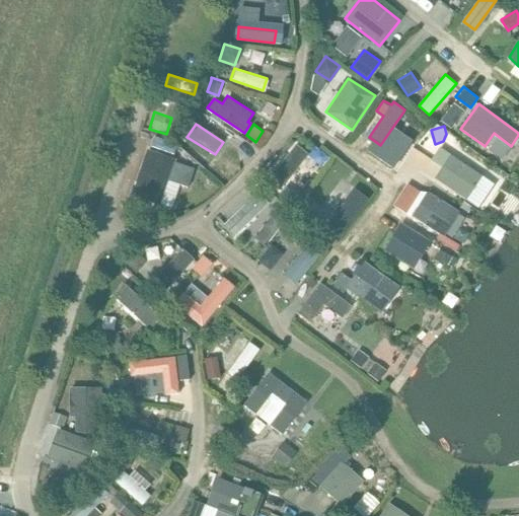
[(154,136),(151,145),(174,153),(177,144),(154,136)]
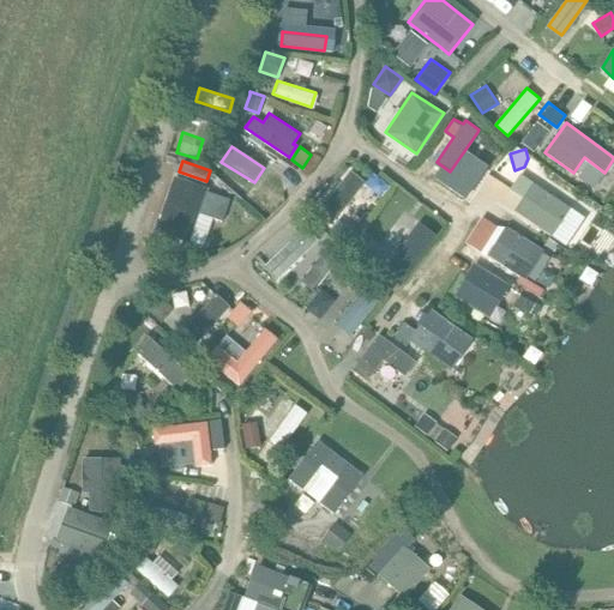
[(331,223),(365,181),(350,169),(317,211),(331,223)]
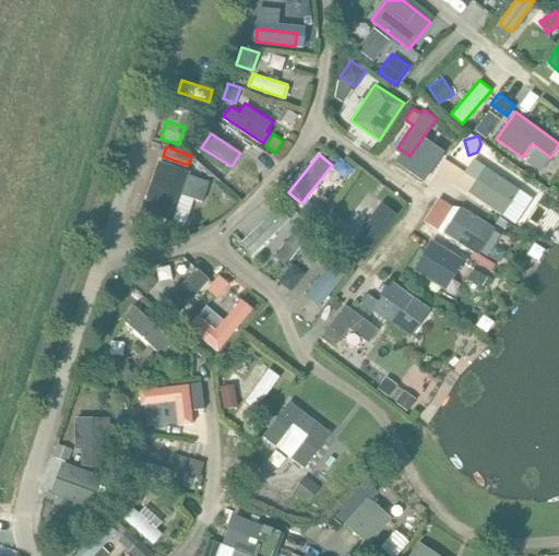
[(158,160),(142,210),(173,221),(174,219),(178,205),(181,193),(194,198),(202,201),(210,180),(189,174),(190,169),(158,160)]
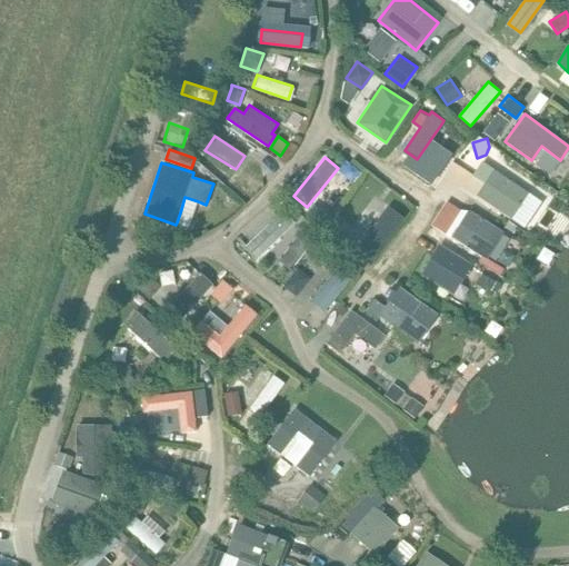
[(512,218),(529,192),(492,169),(477,195),(512,218)]
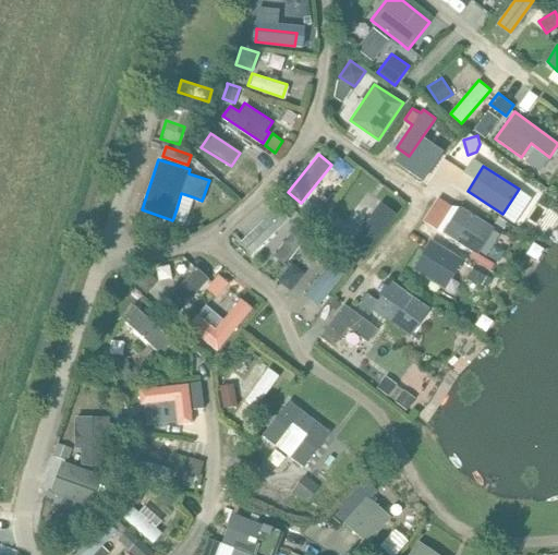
[(307,198),(299,208),(317,222),(325,213),(307,198)]
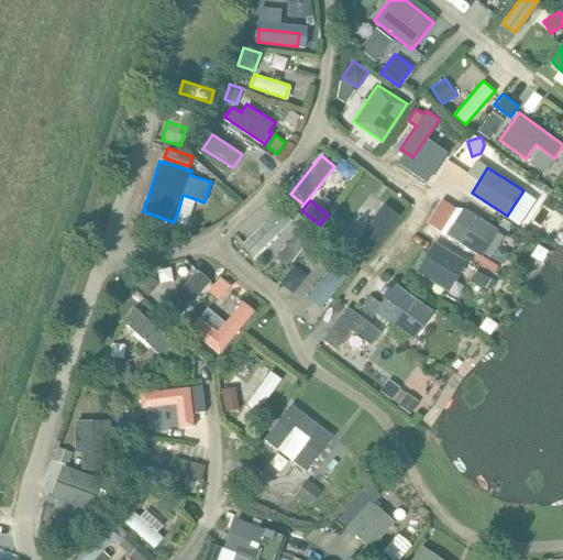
[(384,204),(352,245),(367,257),(399,215),(384,204)]
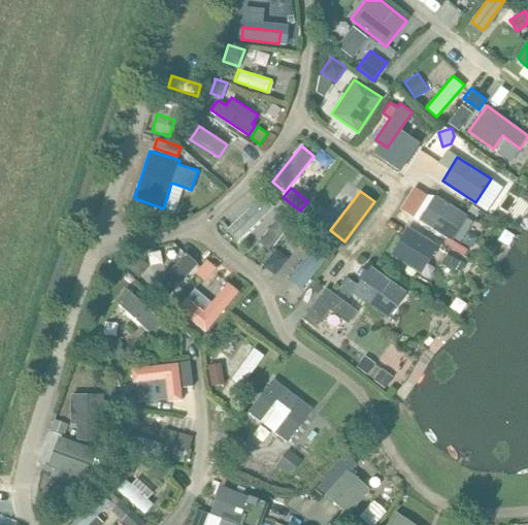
[(435,194),(419,219),(451,239),(467,215),(435,194)]
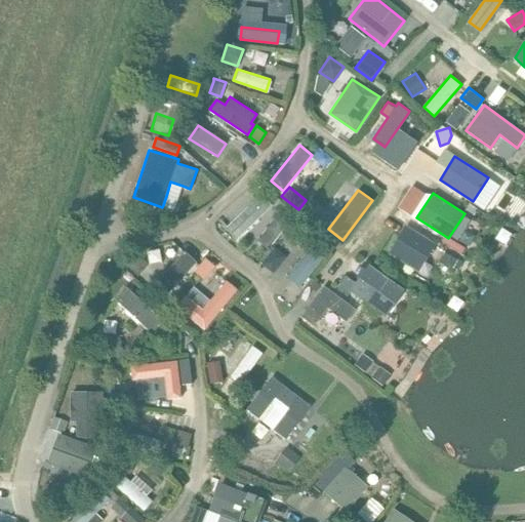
[(310,196),(298,211),(308,217),(318,203),(319,202),(310,196)]
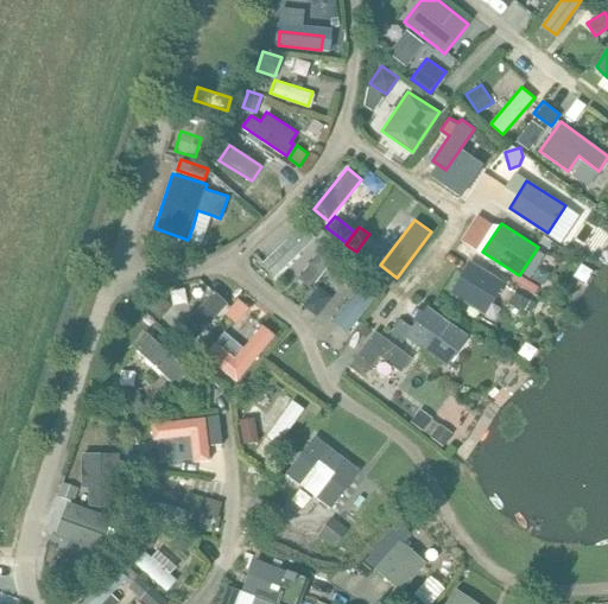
[(312,241),(302,228),(264,259),(274,272),(312,241)]
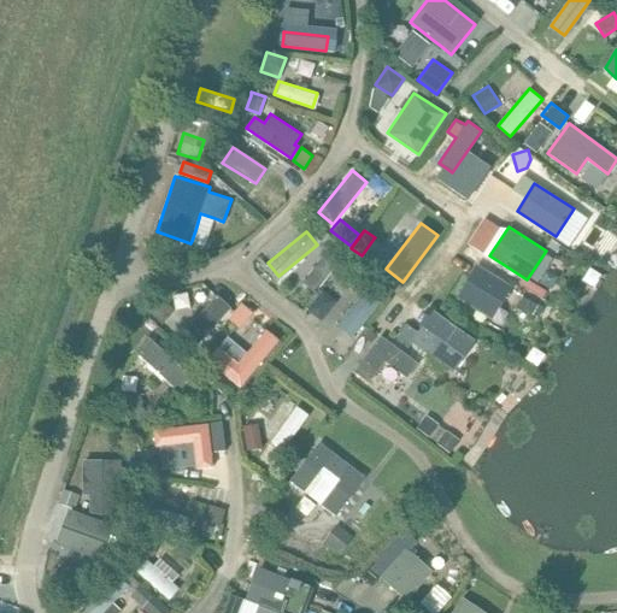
[(329,247),(303,282),(315,290),(341,255),(329,247)]
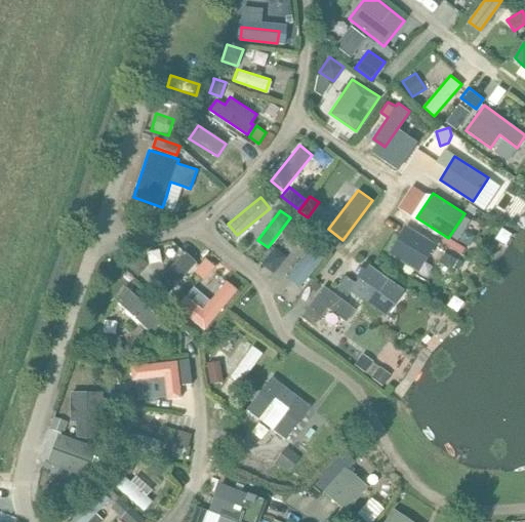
[(408,228),(393,253),(417,268),(432,242),(408,228)]
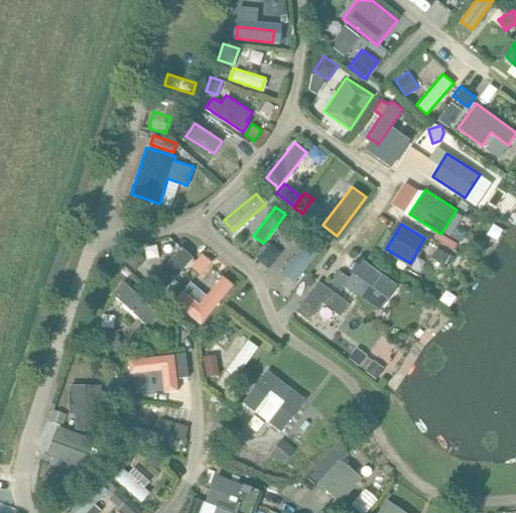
[(305,242),(281,272),(294,282),(317,252),(320,254),(333,238),(320,228),(307,244),(305,242)]
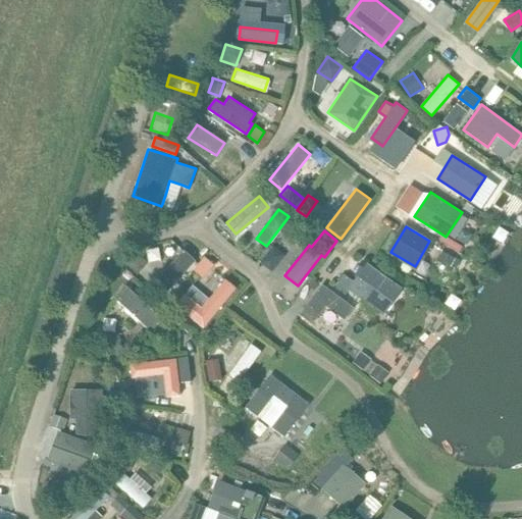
[(273,245),(260,261),(271,270),(284,254),(273,245)]
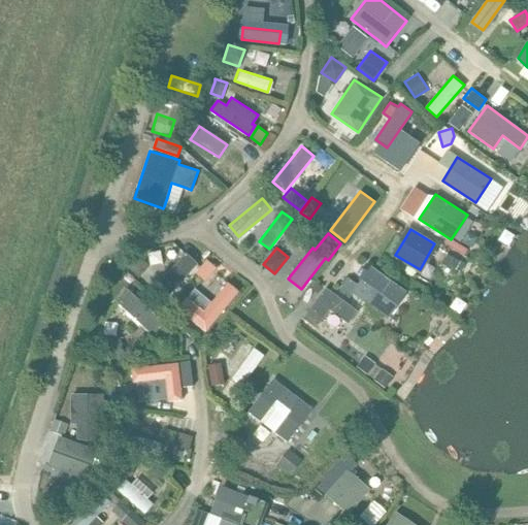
[(135,252),(125,263),(140,275),(150,264),(135,252)]
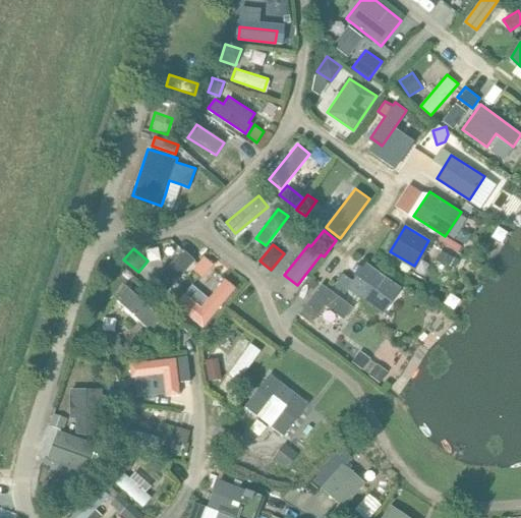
[(183,248),(153,283),(164,293),(194,260),(183,248)]
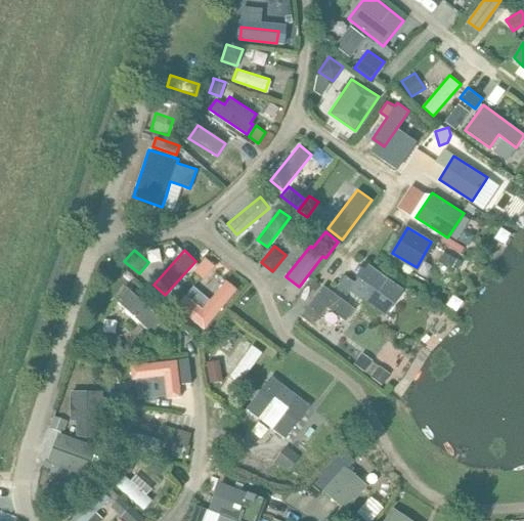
[(443,251),(438,260),(450,267),(456,257),(443,251)]
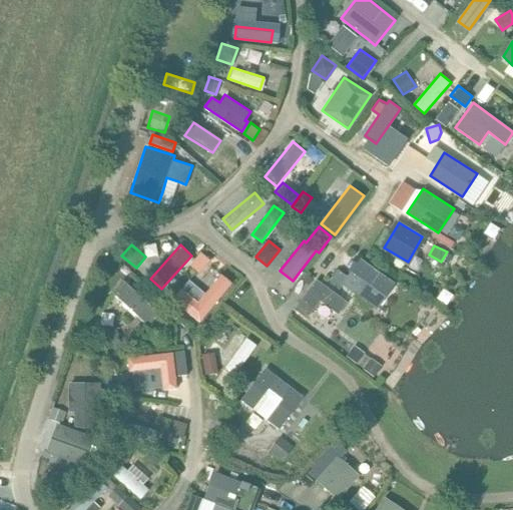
[(200,250),(189,265),(199,273),(210,259),(200,250)]
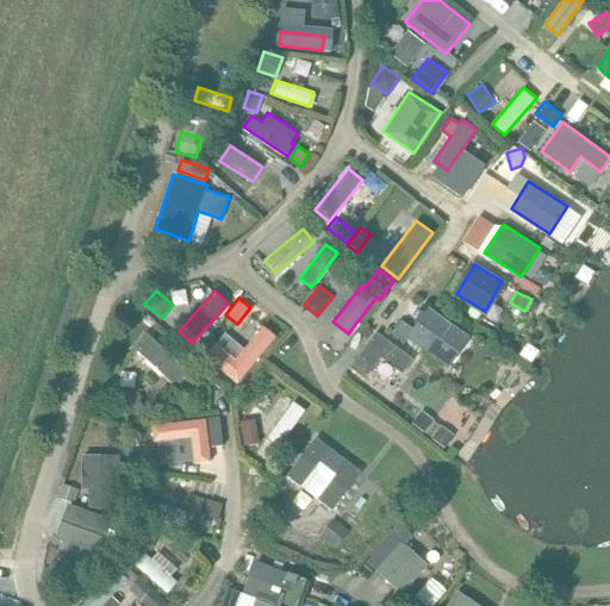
[(447,367),(468,336),(428,306),(412,328),(402,319),(392,333),(404,343),(408,338),(447,367)]
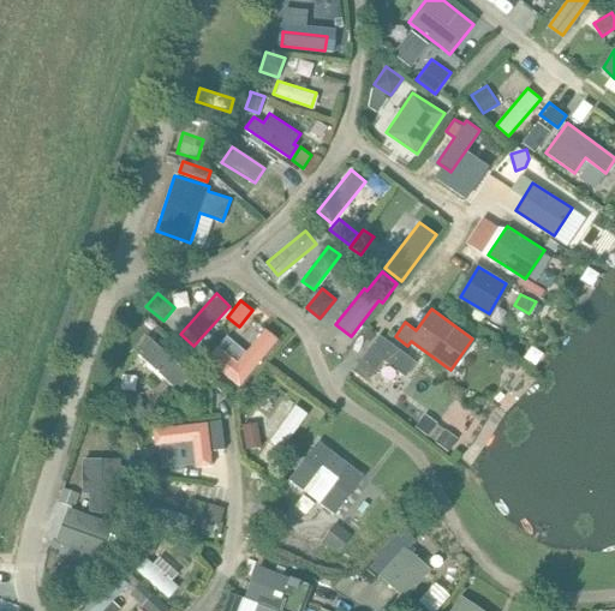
[(368,327),(363,335),(370,340),(375,333),(368,327)]
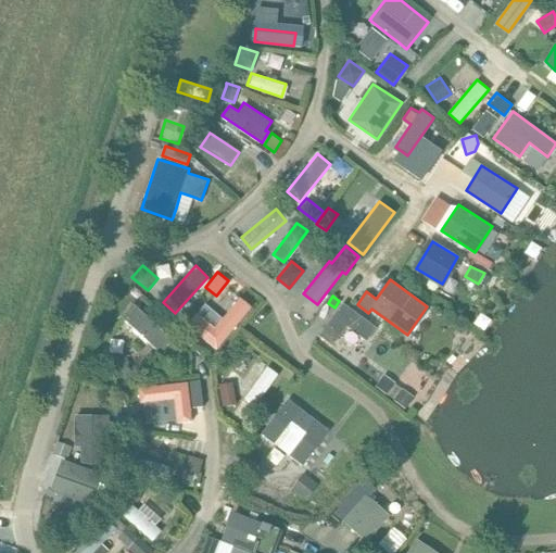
[(197,312),(187,323),(216,348),(242,316),(251,305),(241,297),(232,308),(223,318),(215,328),(197,313),(197,312)]
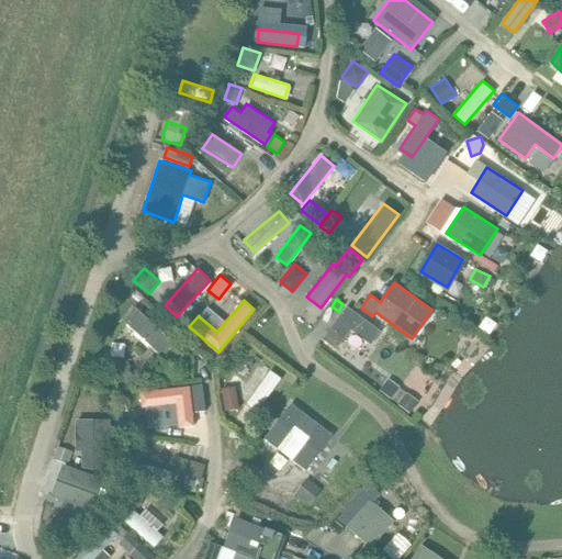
[(370,344),(380,331),(346,305),(322,338),(336,348),(350,330),(370,344)]
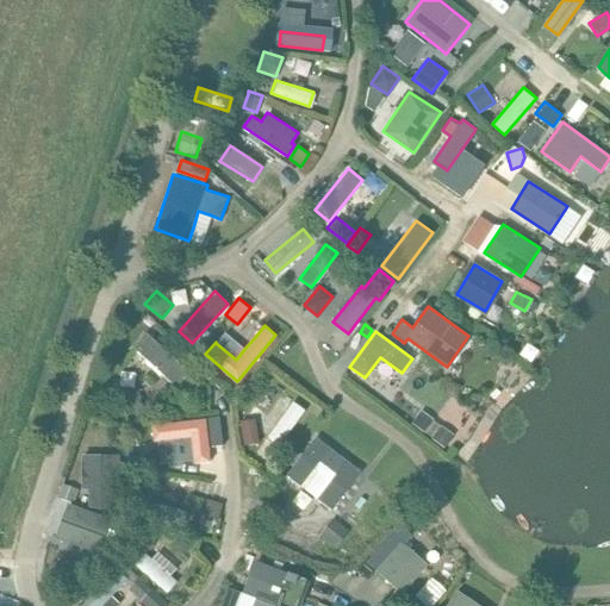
[(132,347),(176,386),(190,372),(145,332),(132,347)]
